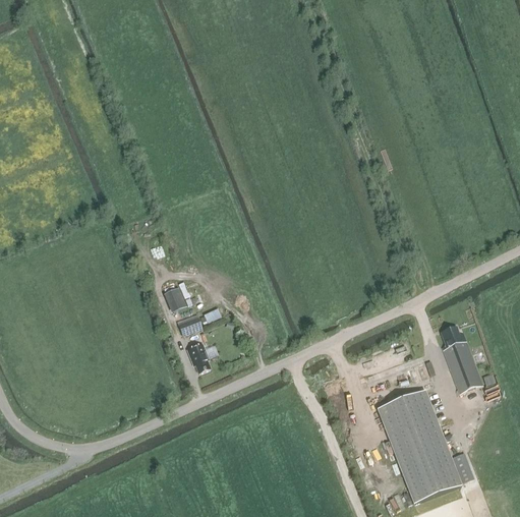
[(178,287),(163,293),(170,312),(185,306),(178,287)]
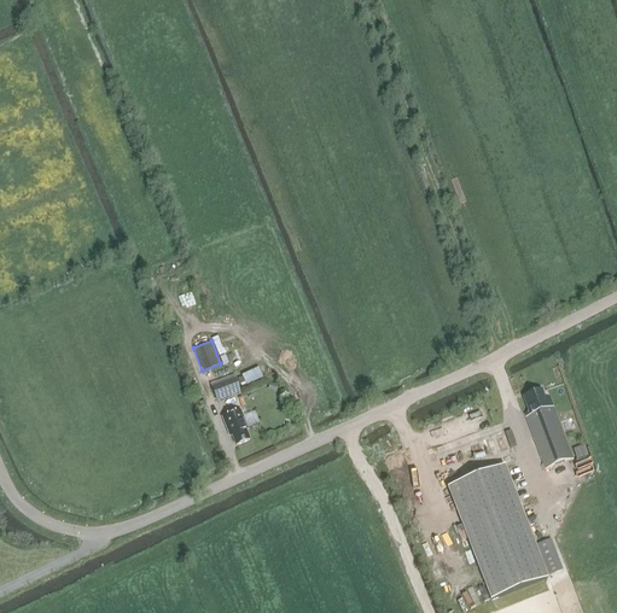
[(250,380),(267,373),(262,362),(245,371),(250,380)]
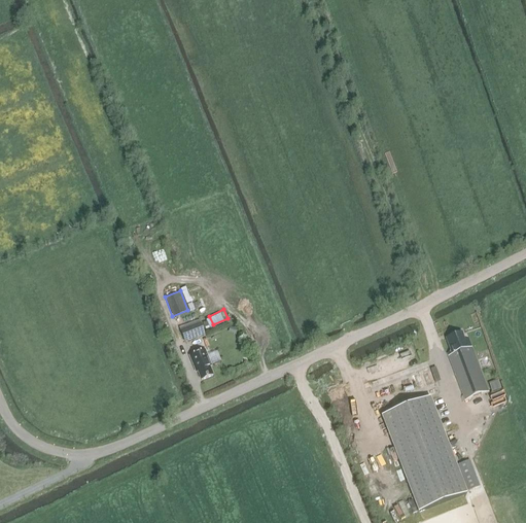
[(183,340),(201,333),(204,332),(198,317),(177,325),(183,340)]
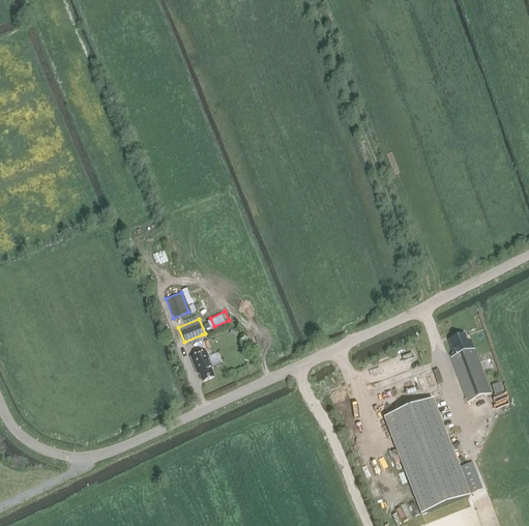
[(470,338),(466,340),(463,331),(446,338),(451,351),(447,352),(466,400),(491,390),(470,338)]
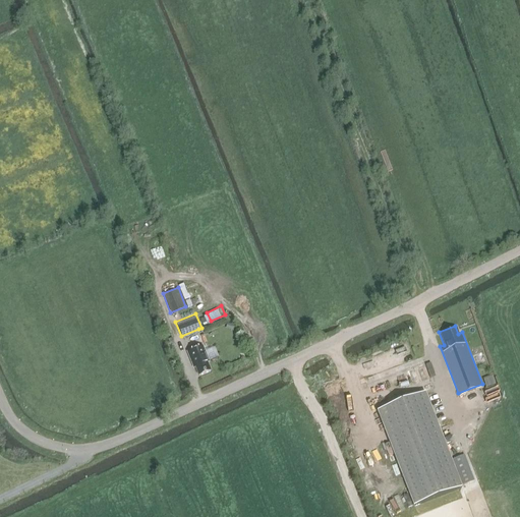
[(194,364),(197,372),(209,368),(206,359),(208,359),(200,343),(186,349),(192,364),(194,364)]
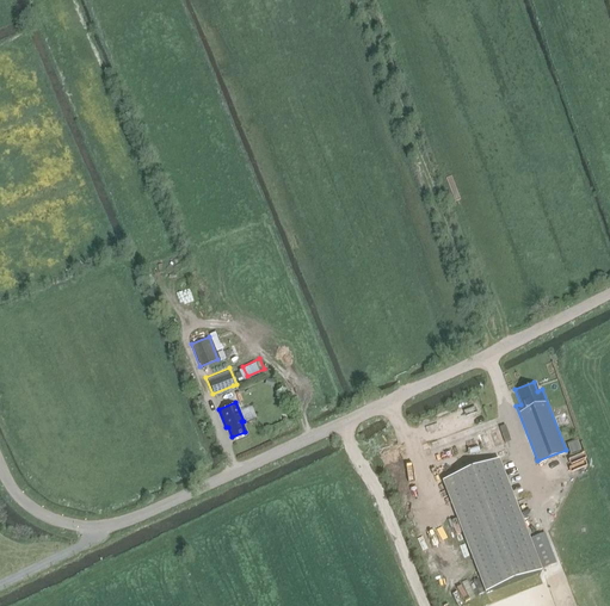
[(583,437),(572,439),(573,449),(584,446),(583,437)]
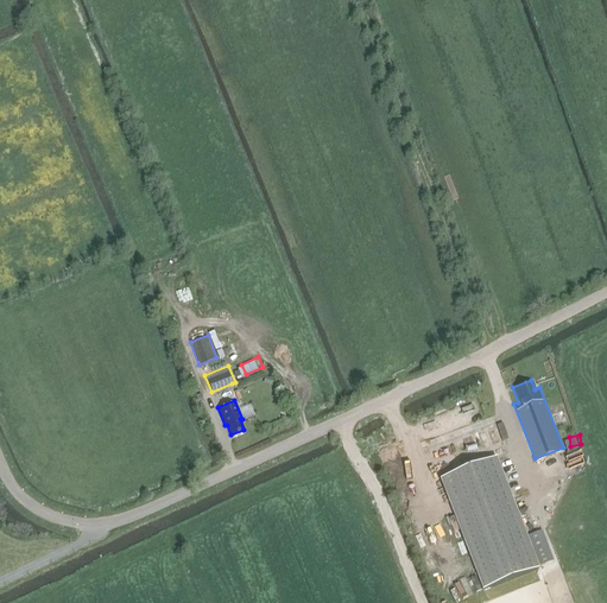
[(538,565),(510,492),(495,455),(438,476),(481,588),(538,565)]
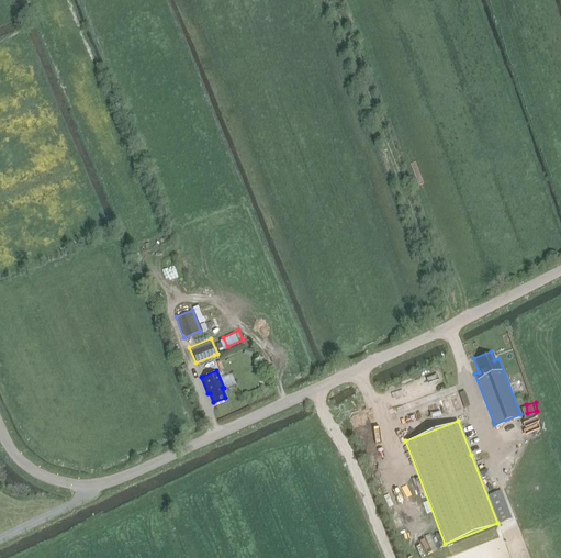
[(494,490),(487,493),(498,521),(511,515),(508,510),(503,512),(494,490)]
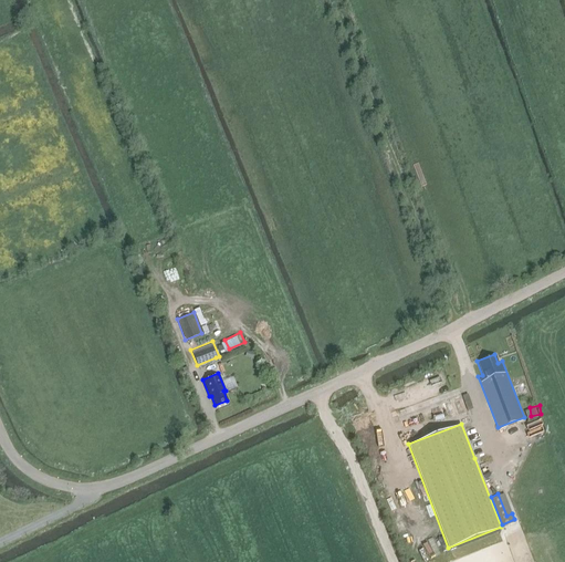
[(404,534),(409,549),(415,547),(409,532),(404,534)]
